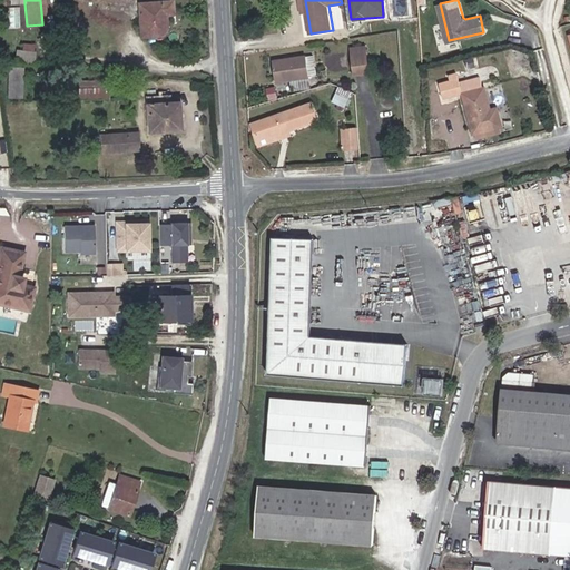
[(170,2),(140,5),(143,35),(160,33),(161,32),(163,31),(165,29),(164,12),(172,12),(170,2)]
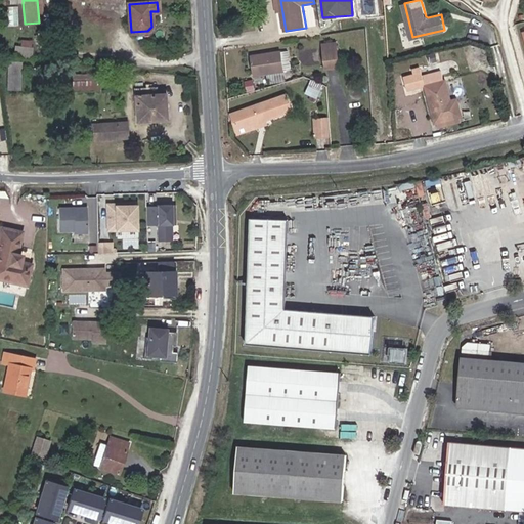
[(31,58),(32,48),(14,46),(13,56),(20,57),(23,57),(31,58)]
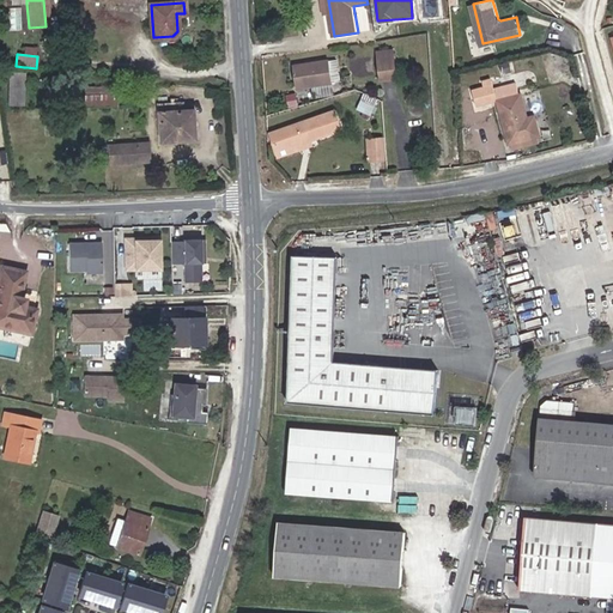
[(396,80),(395,55),(378,56),(380,82),(396,80)]
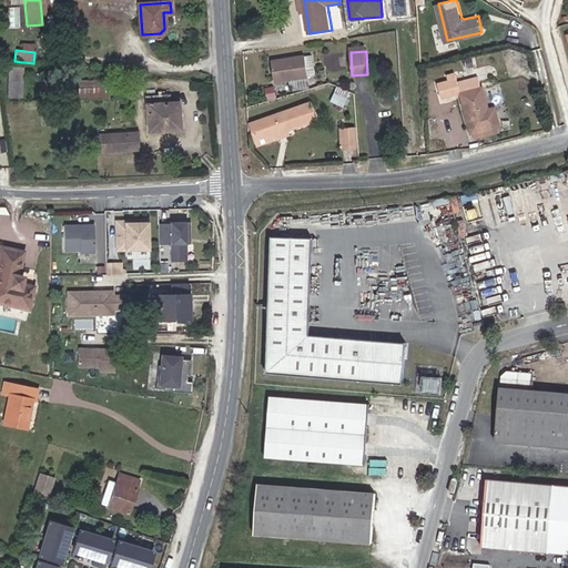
[(276,81),(311,78),(308,59),(275,61),(276,81)]
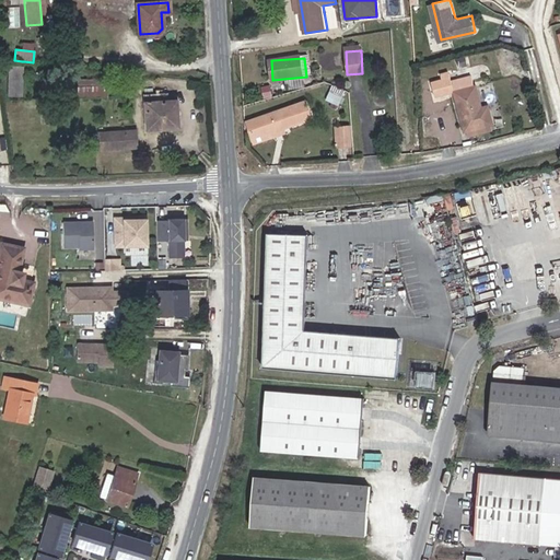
[(9,59),(8,96),(22,96),(24,61),(22,61),(14,60),(9,59)]
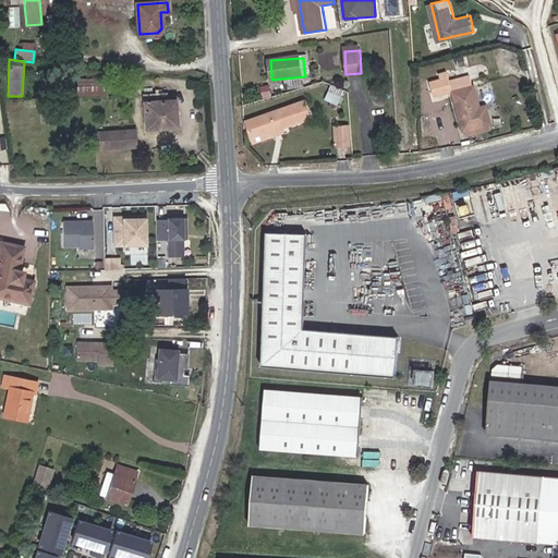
[(464,133),(466,133),(470,132),(471,136),(493,131),(492,126),(493,125),(488,108),(482,110),(476,87),(474,88),(471,79),(451,84),(449,76),(440,79),(441,82),(431,85),(435,99),(453,94),(464,133)]
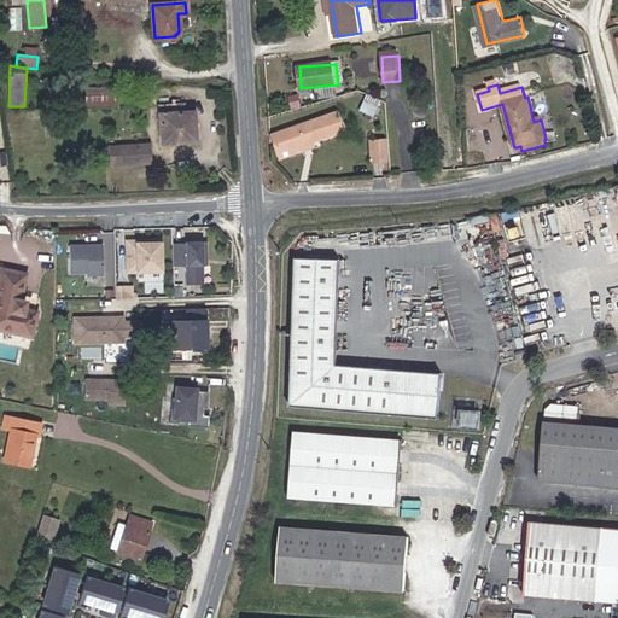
[(85,105),(117,108),(118,89),(86,86),(85,105)]
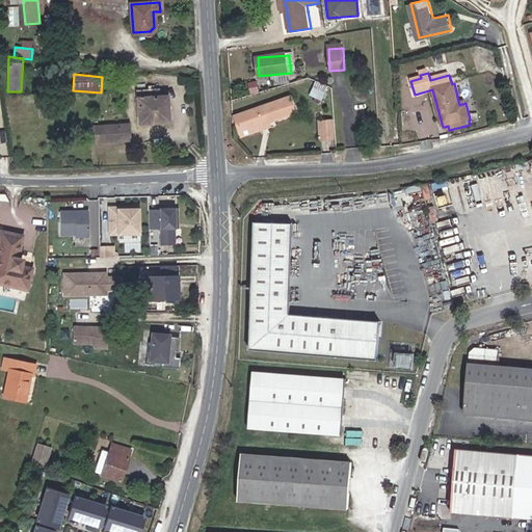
[(327,86),(317,81),(311,95),(322,100),(327,86)]
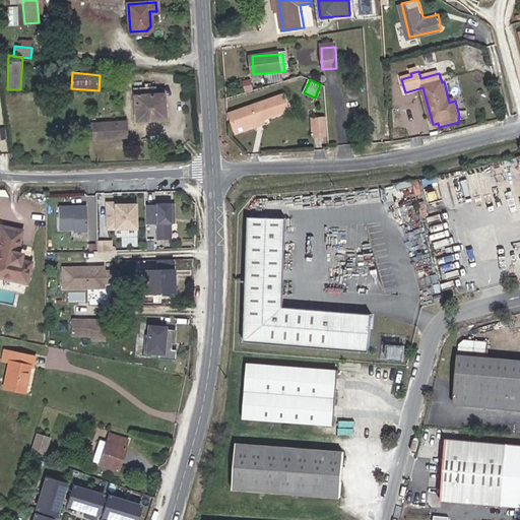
[(155,85),(134,87),(136,121),(165,118),(164,91),(156,92),(155,85)]
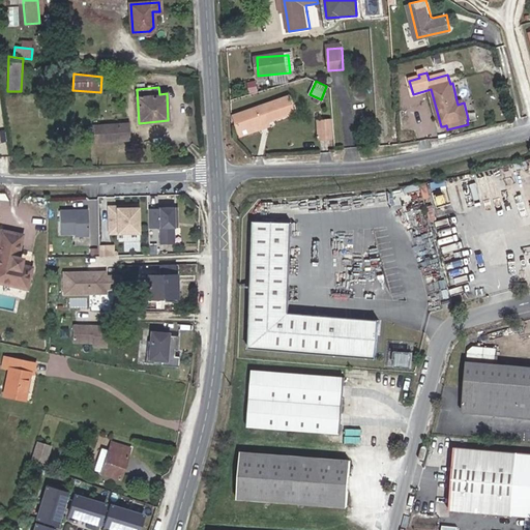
[(241,133),(271,122),(296,113),(291,96),(235,115),(241,133)]
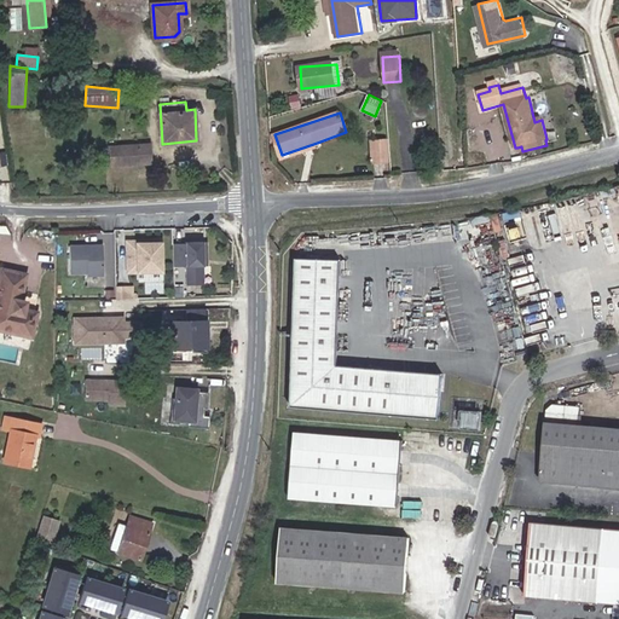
[(319,149),(317,143),(282,155),(284,161),(319,149)]
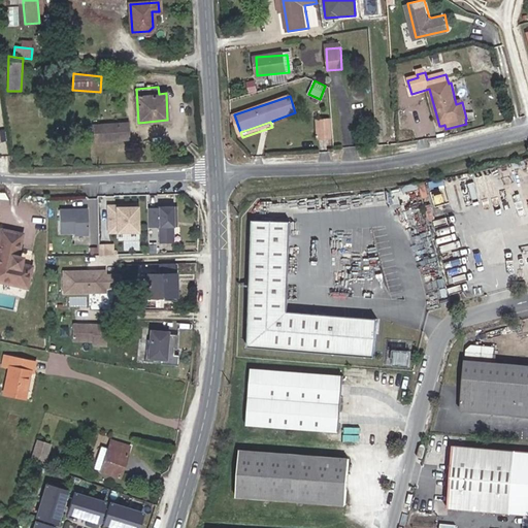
[(331,138),(330,122),(320,123),(321,139),(331,138)]
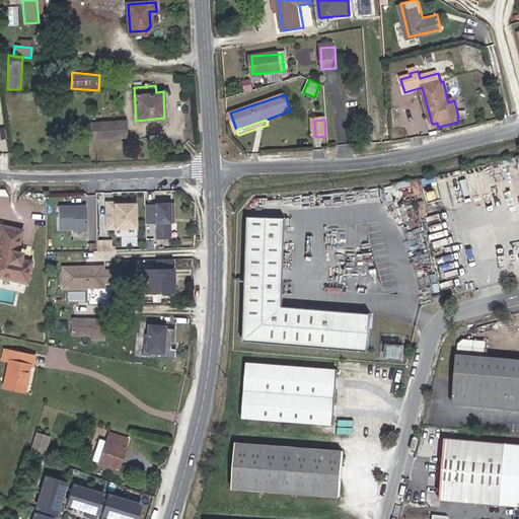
[(126,136),(125,122),(93,123),(94,138),(126,136)]
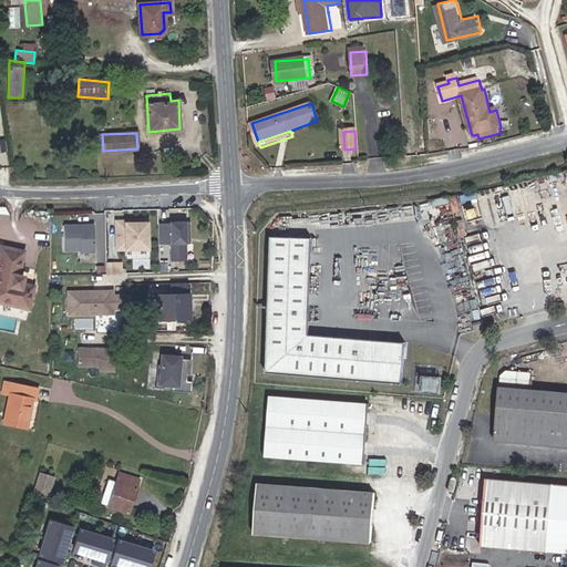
[(154,227),(142,227),(142,229),(136,228),(136,226),(123,225),(122,254),(153,255),(154,227)]
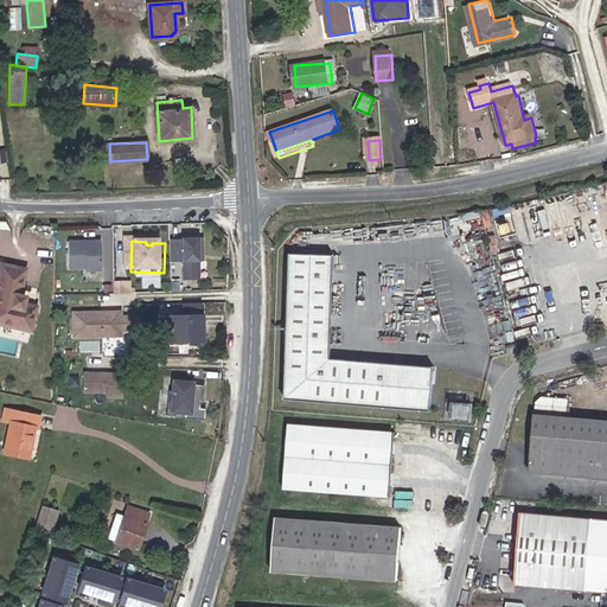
[(171,247),(172,268),(184,268),(184,287),(200,287),(200,268),(200,244),(184,244),(183,246),(171,247)]
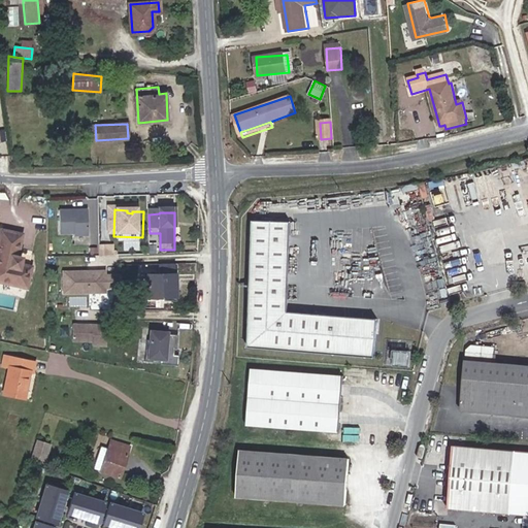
[(288,221),(252,220),(246,345),(373,357),(376,318),(287,310),(288,221)]
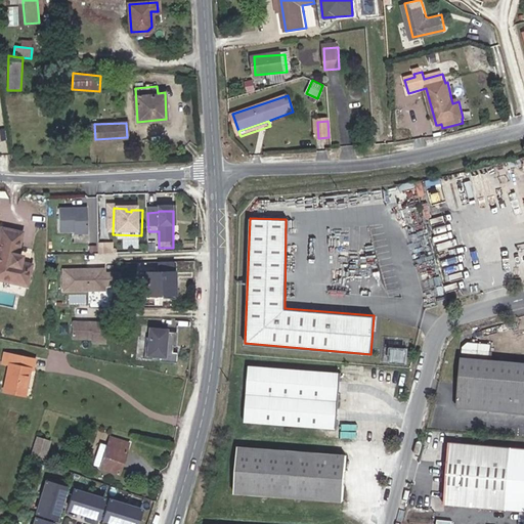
[(61,220),(61,234),(77,233),(77,236),(89,235),(89,219),(79,219),(78,221),(75,221),(75,220),(61,220)]
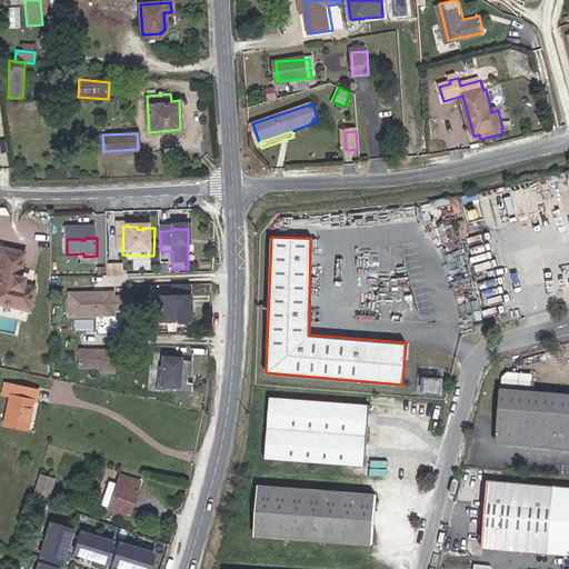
[(0,289),(2,290),(0,299),(0,303),(30,310),(35,287),(23,285),(26,277),(21,276),(26,252),(1,248),(0,253),(0,289)]
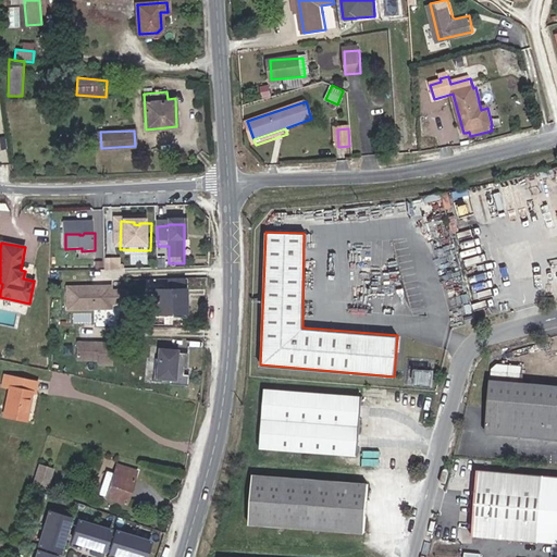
[(149,277),(149,313),(184,314),(184,279),(149,277)]
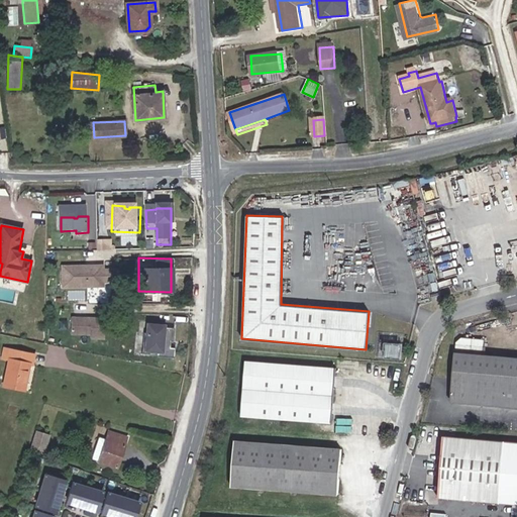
[(120,286),(120,273),(105,273),(105,270),(61,270),(61,290),(106,290),(106,286),(120,286)]
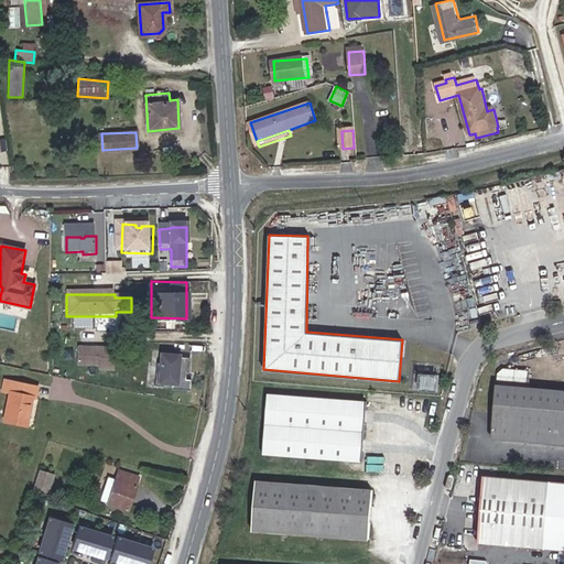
[(116,375),(116,353),(79,353),(78,370),(100,370),(100,375),(116,375)]
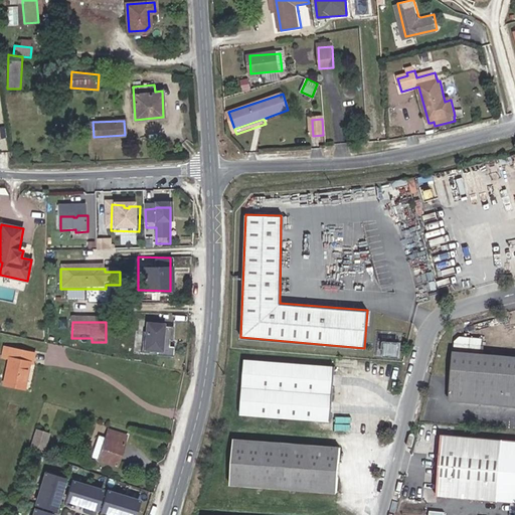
[(172,346),(172,340),(174,341),(175,327),(164,327),(164,325),(148,324),(147,333),(145,333),(143,353),(159,354),(159,356),(176,357),(176,347),(172,346)]
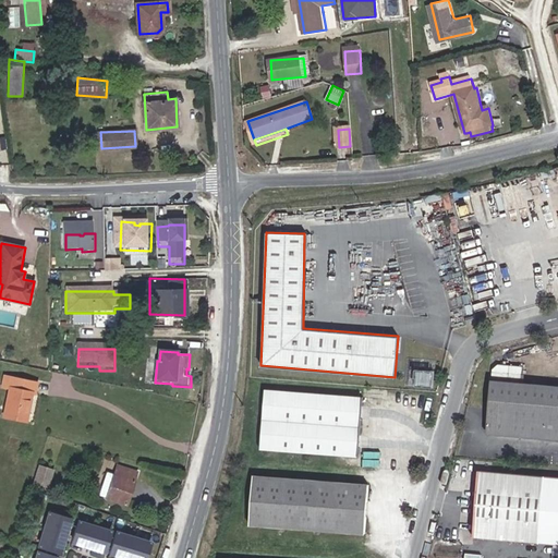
[(499,365),(493,370),(487,433),(557,438),(557,386),(522,383),(523,366),(499,365)]
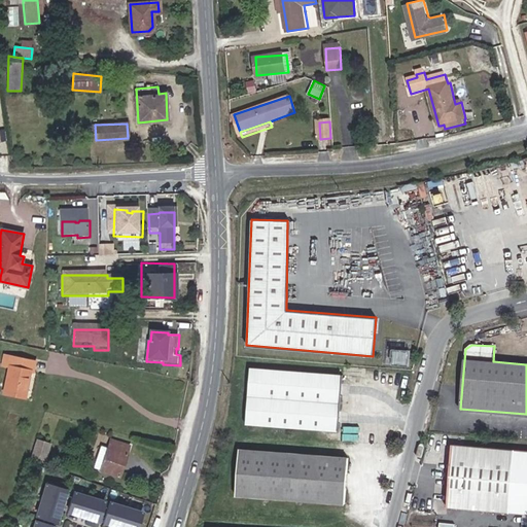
[(409,363),(410,349),(390,348),(389,361),(409,363)]
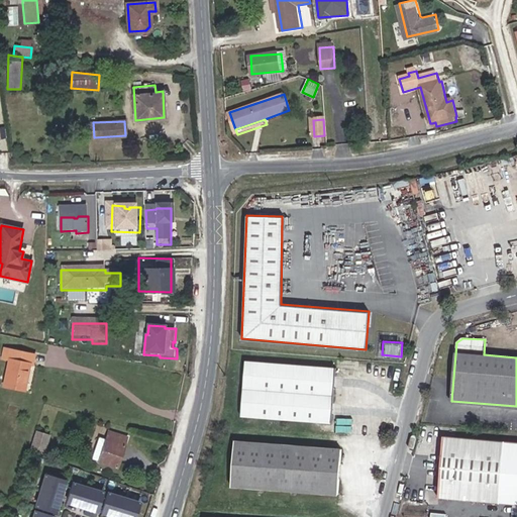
[(9,359),(3,386),(24,391),(26,384),(25,384),(27,371),(28,371),(30,362),(33,363),(34,354),(5,348),(3,358),(9,359)]
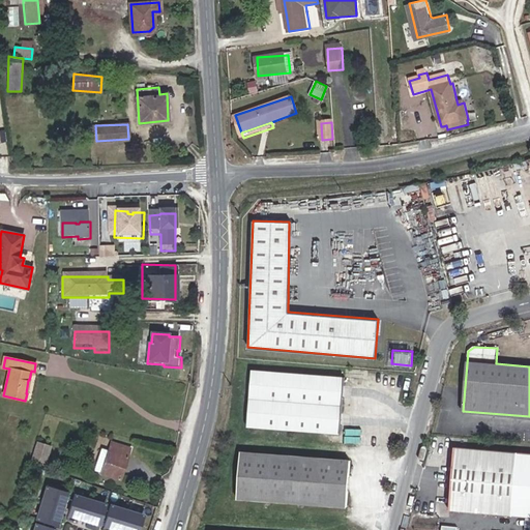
[(345,377),(249,369),(244,427),(340,435),(345,377)]
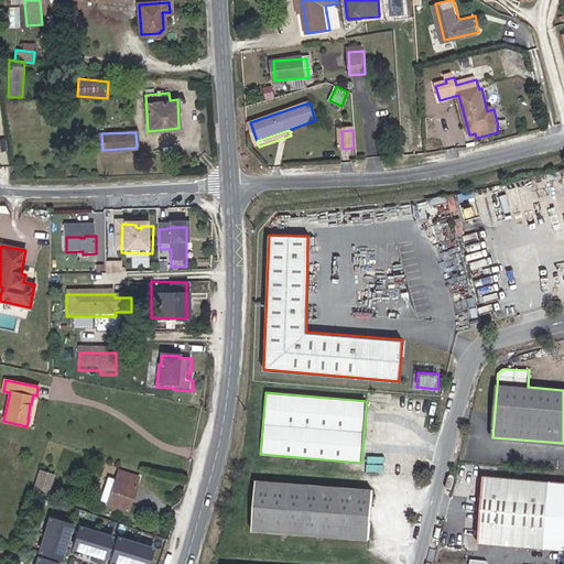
[(34,489),(50,492),(55,475),(40,470),(34,489)]
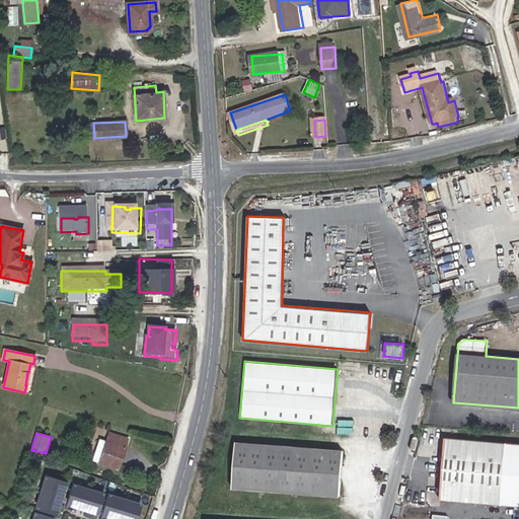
[(118,468),(127,438),(109,433),(106,442),(98,439),(92,460),(118,468)]
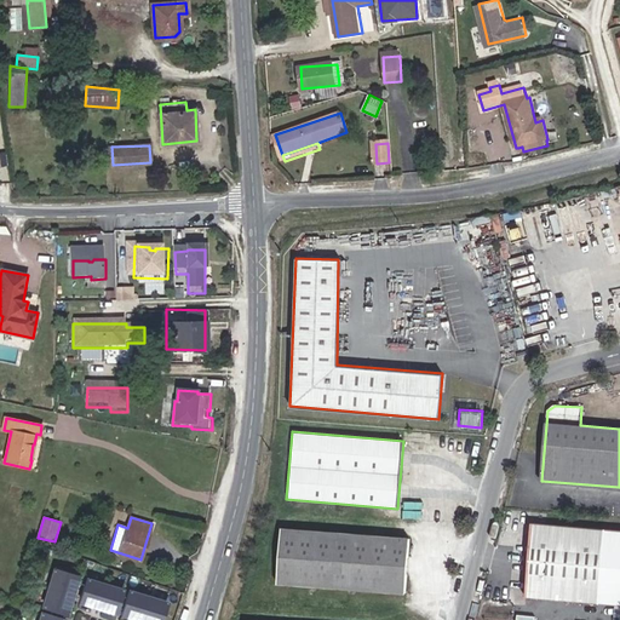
[(619,529),(533,523),(527,597),(619,604),(619,529)]
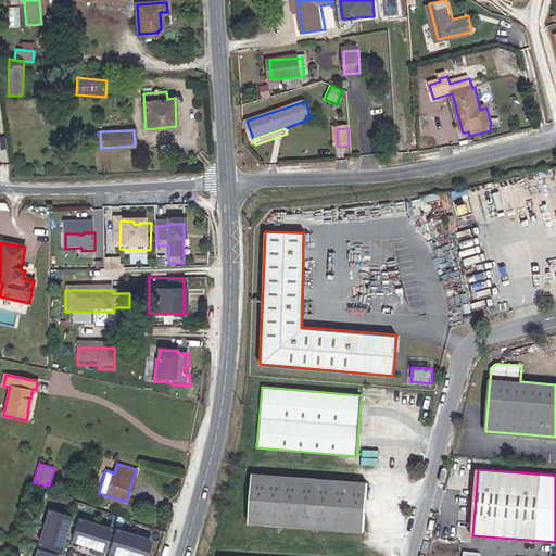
[(366,480),(252,474),(249,522),(364,528),(366,480)]
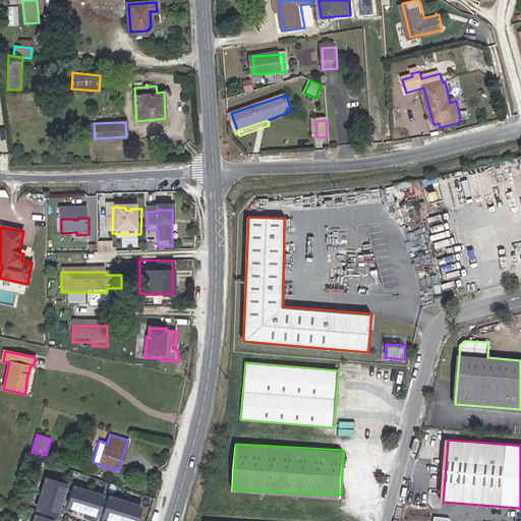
[(64,485),(44,480),(36,511),(55,516),(64,485)]
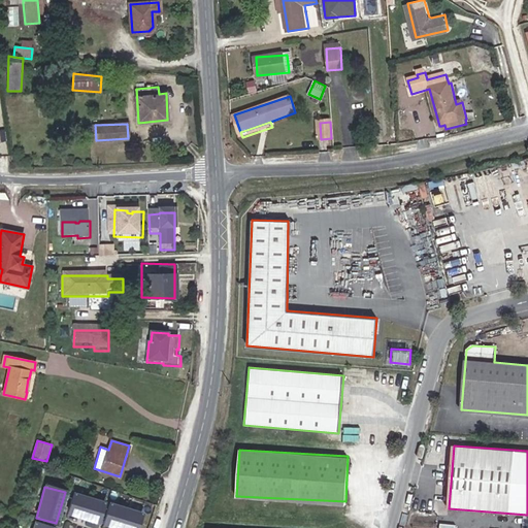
[(97,523),(103,503),(71,494),(65,514),(97,523)]
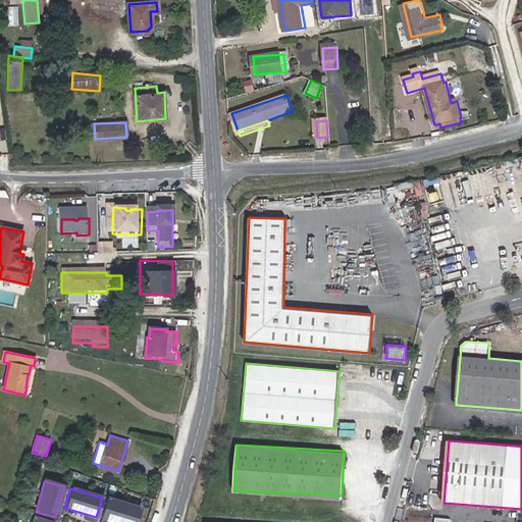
[(115,521),(133,521),(138,508),(106,499),(100,518),(115,521)]
